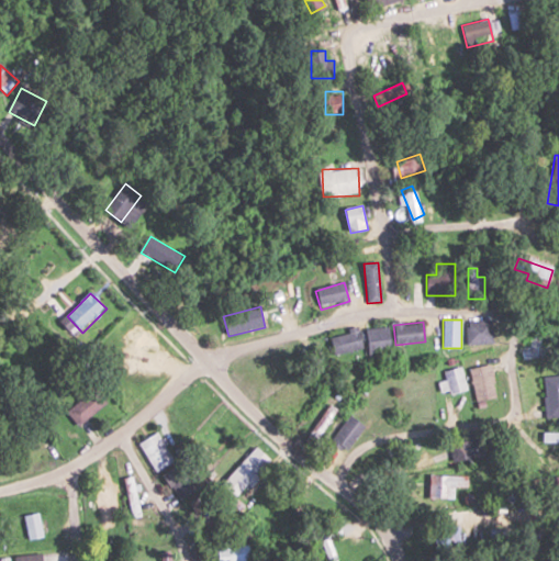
[(492,344),(492,322),(467,322),(467,344),(492,344)]
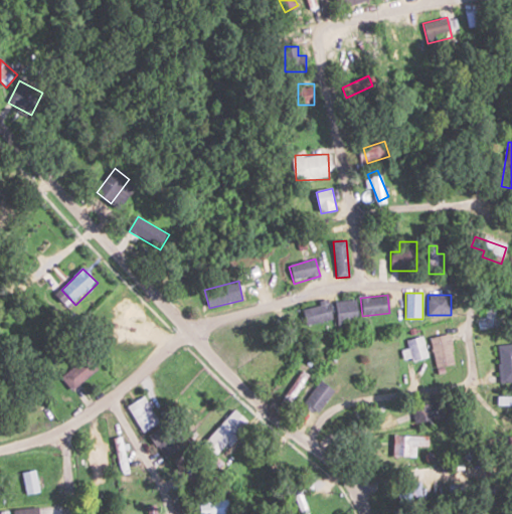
[(358,323),(355,300),(334,303),(337,326),(358,323)]
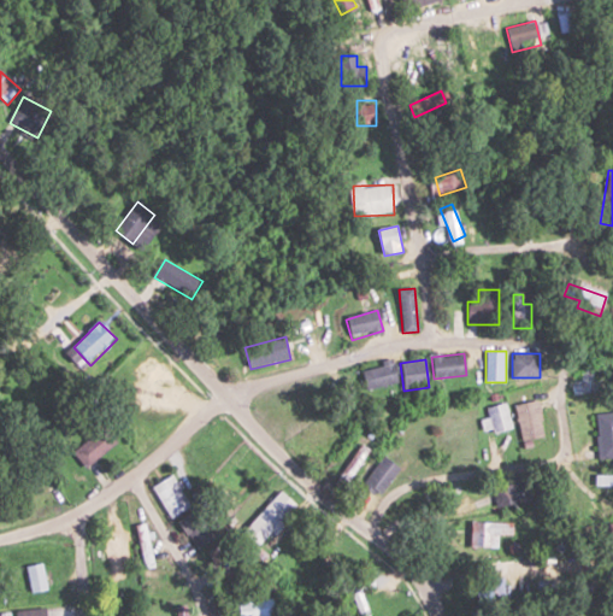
[(396,383),(393,363),(361,369),(365,389),(396,383)]
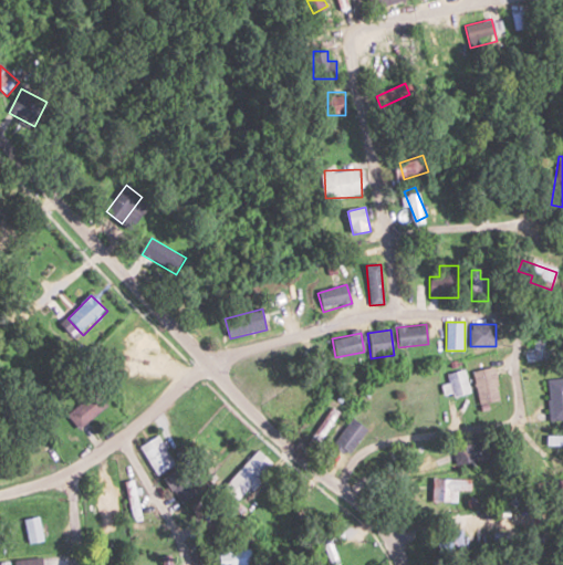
[(527,363),(559,359),(558,346),(549,346),(548,339),(534,341),(535,348),(525,349),(527,363)]
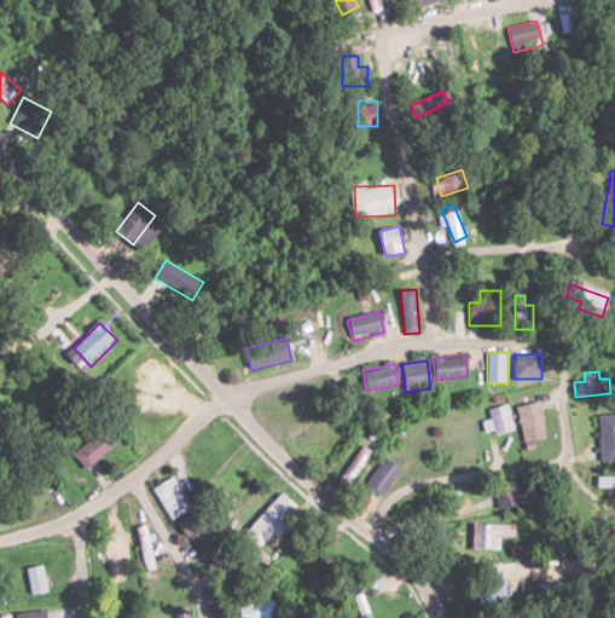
[(526,443),(550,438),(544,402),(520,405),(526,443)]
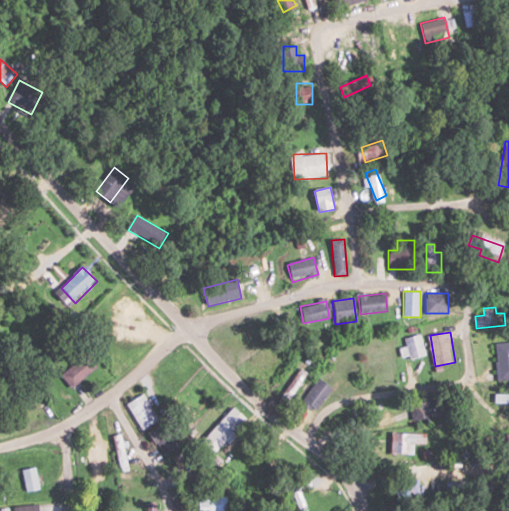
[(405,338),(407,347),(401,348),(405,361),(427,355),(421,334),(405,338)]
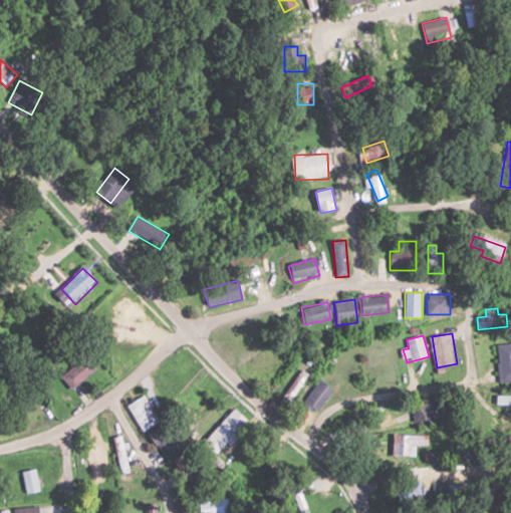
[(510,343),(500,344),(500,380),(510,380),(510,343)]
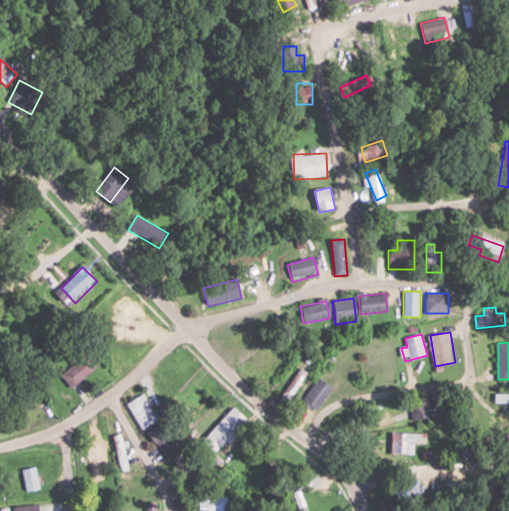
[(62,374),(72,388),(99,367),(89,354),(62,374)]
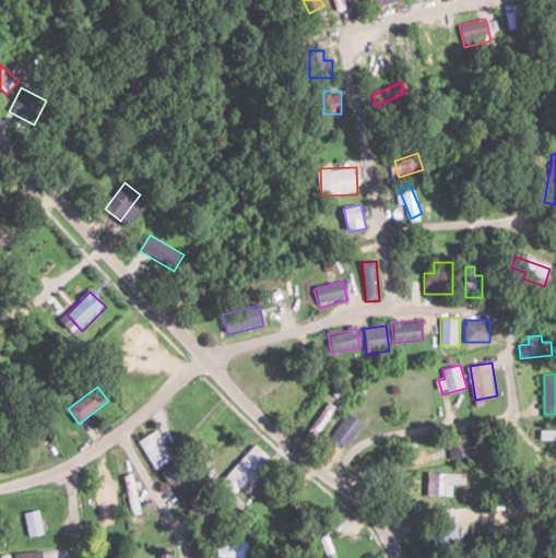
[(336,406),(327,402),(307,440),(317,446),(336,406)]
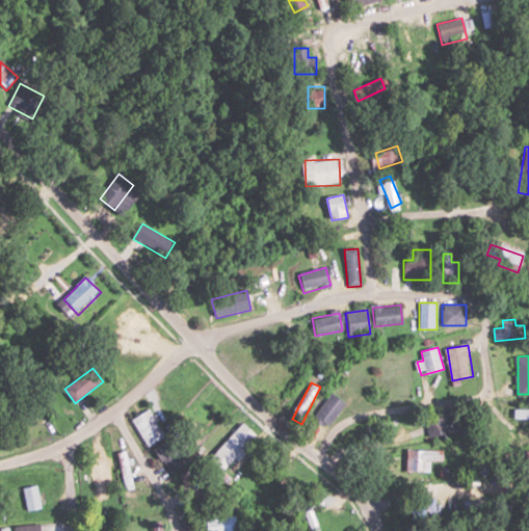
[(314,419),(328,428),(346,403),(333,393),(314,419)]
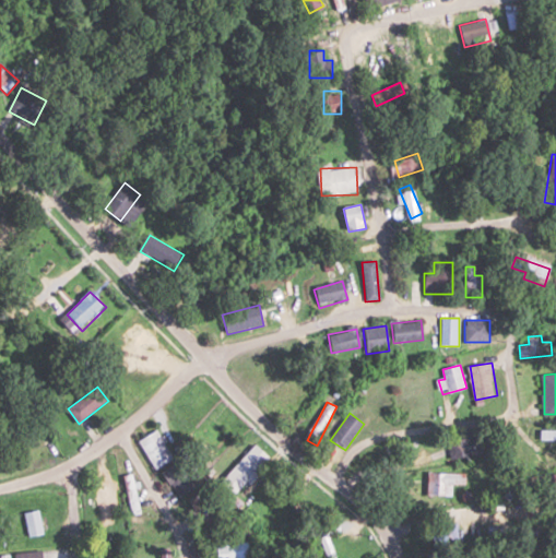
[(49,450),(39,429),(9,442),(19,464),(49,450)]
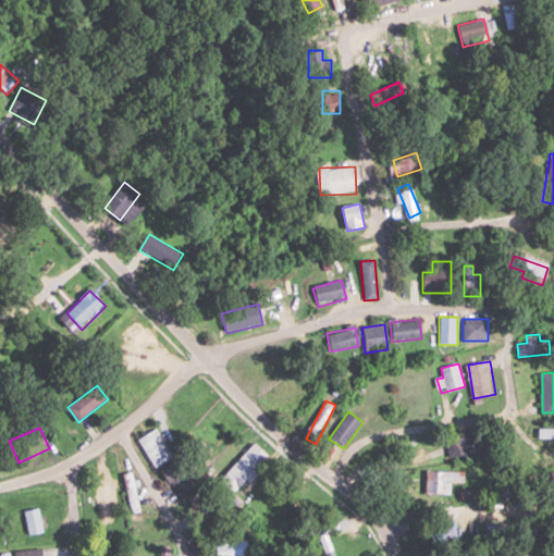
[(139,439),(152,464),(172,454),(159,429),(139,439)]
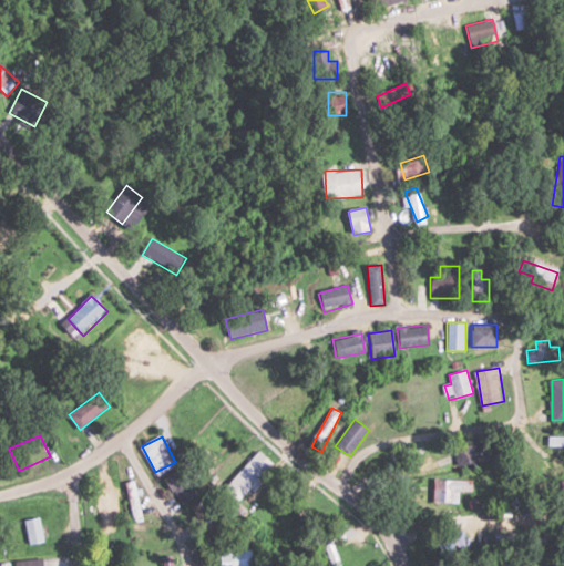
[(496,464),(496,440),(468,440),(468,451),(458,451),(458,464),(496,464)]
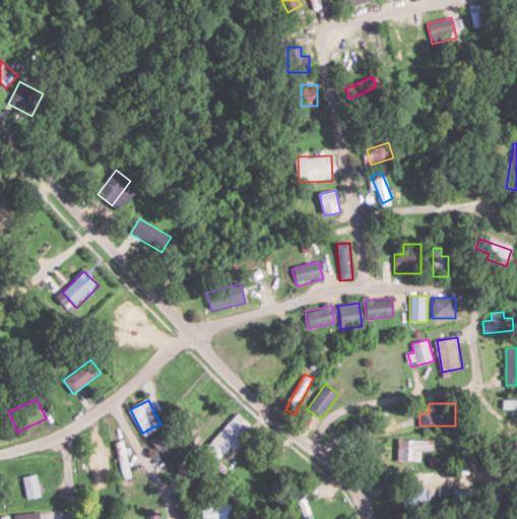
[(252,426),(240,413),(206,447),(217,459),(252,426)]
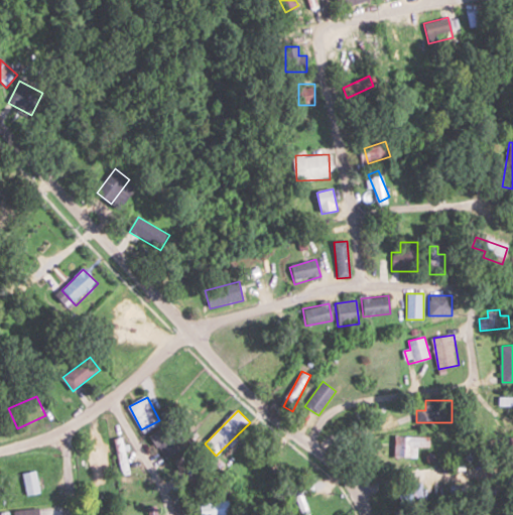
[(150,437),(166,460),(182,448),(166,426),(150,437)]
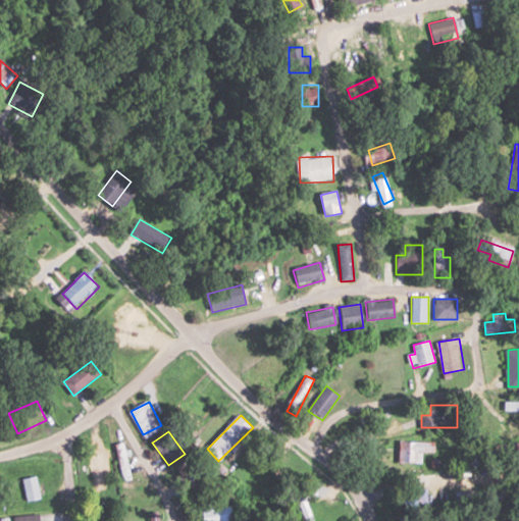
[(400,464),(425,464),(425,453),(436,453),(436,441),(400,441),(400,464)]
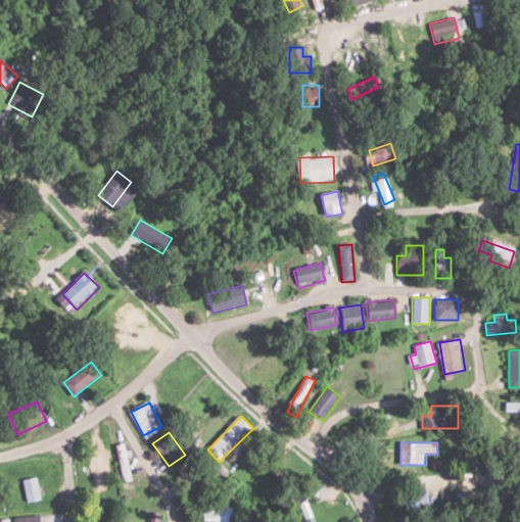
[(117,445),(125,482),(133,480),(126,443),(117,445)]
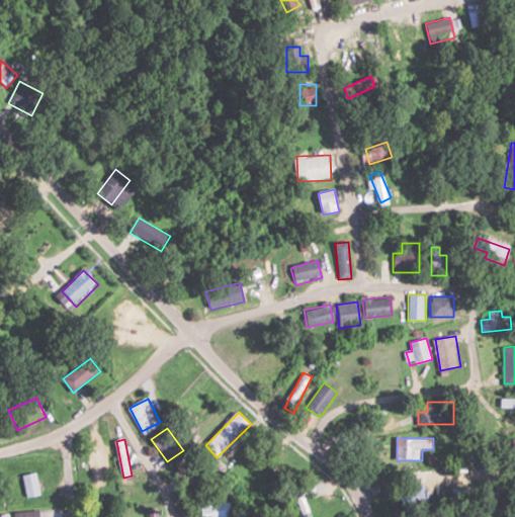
[(105,469),(112,468),(109,442),(102,443),(105,469)]
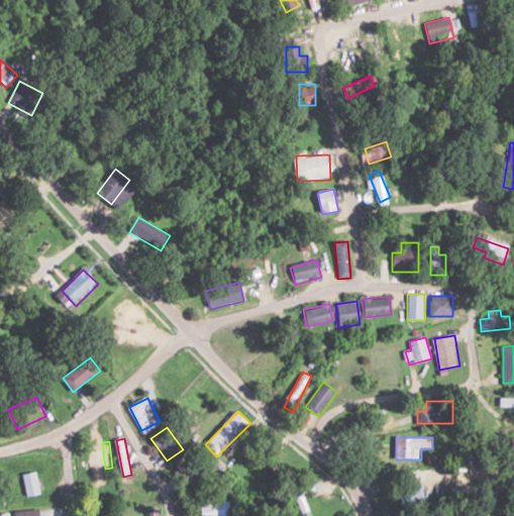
[(23,475),(28,497),(41,494),(37,472),(23,475)]
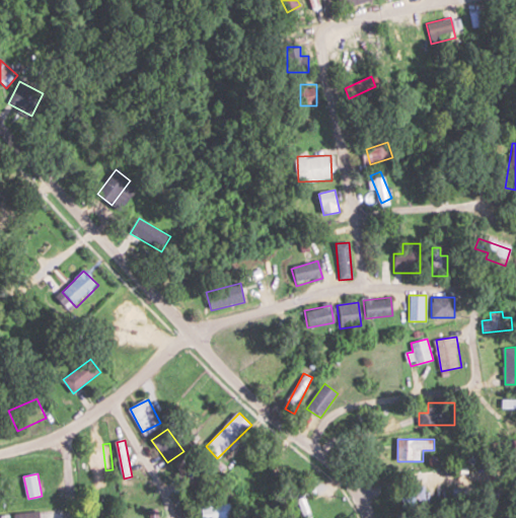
[(427,509),(427,487),(406,487),(406,509),(427,509)]
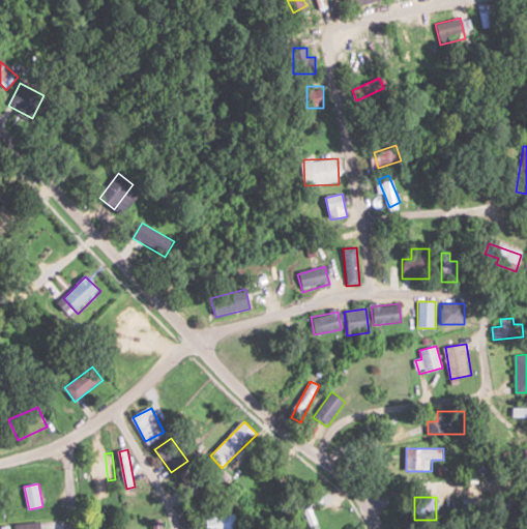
[(240,528),(237,513),(205,519),(207,528),(240,528)]
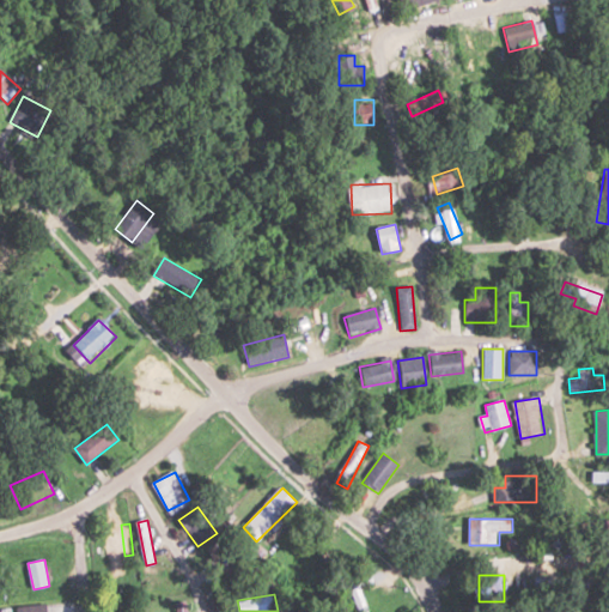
[(176,604),(177,611),(190,611),(187,601),(176,604)]
